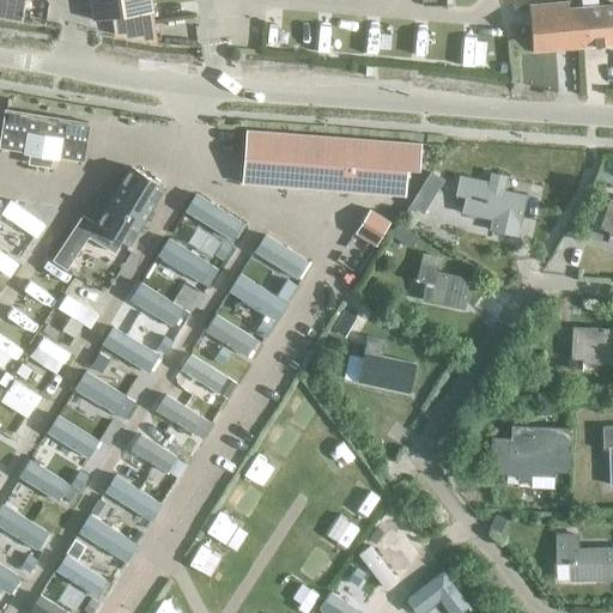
[(89,0),(92,20),(113,17),(152,11),(150,0),(89,0)]
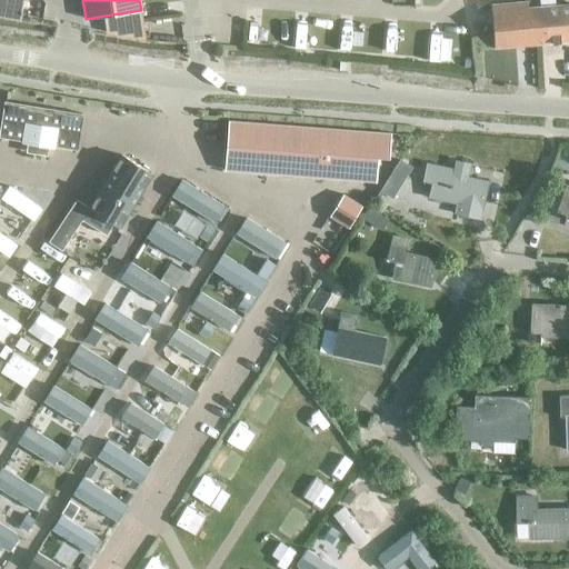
[(493,48),(568,40),(568,5),(527,9),(526,2),(490,6),(493,48)]
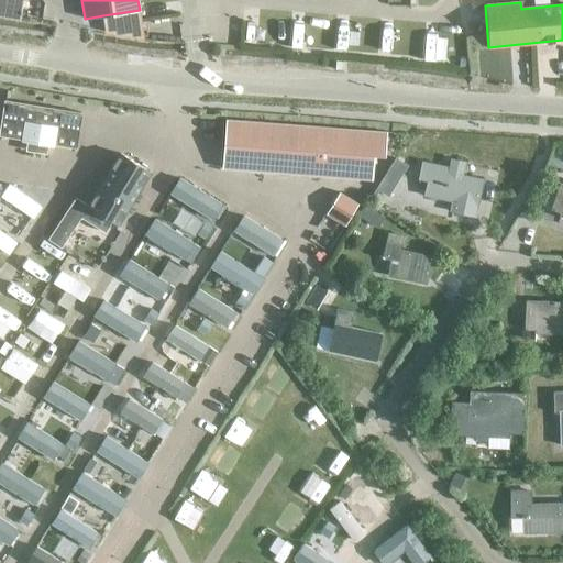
[(81,113),(6,100),(0,132),(0,134),(76,147),(81,113)]
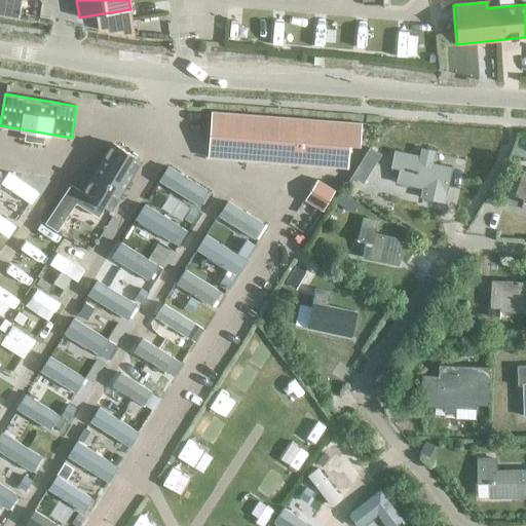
[(362,122),(291,117),(214,111),(210,158),(348,170),(350,143),(360,144),(362,122)]
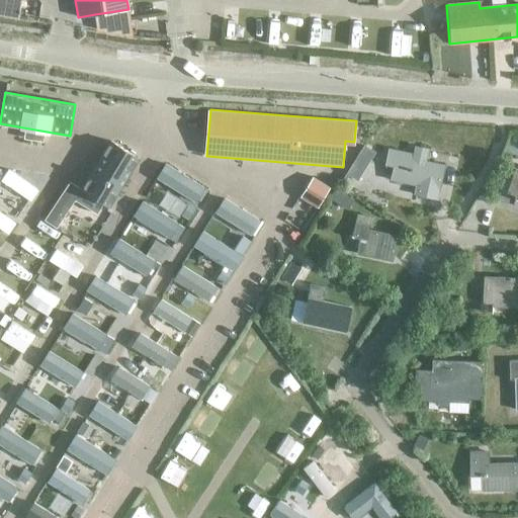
[(110,207),(141,159),(113,143),(83,191),(110,207)]
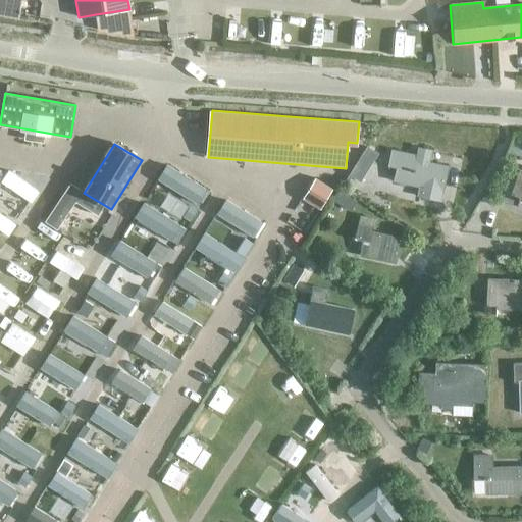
[(419,156),(393,151),(388,166),(397,168),(395,180),(420,186),(418,195),(439,200),(447,166),(418,160),(419,156)]
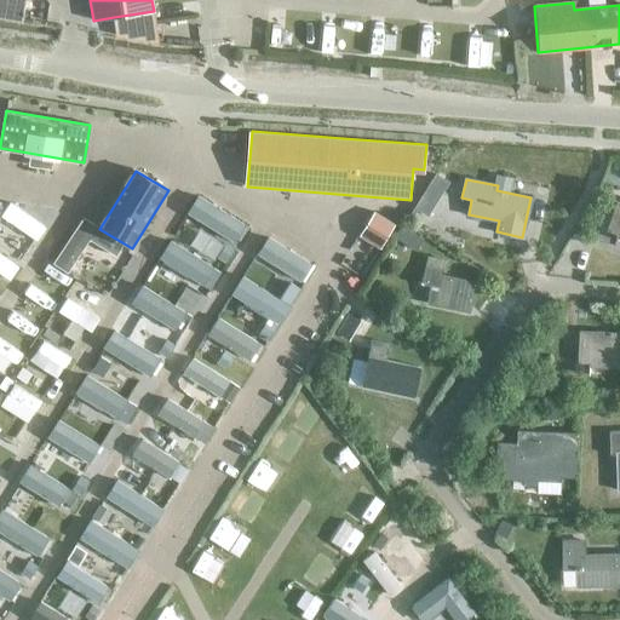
[(212,230),(220,218),(193,201),(184,213),(212,230)]
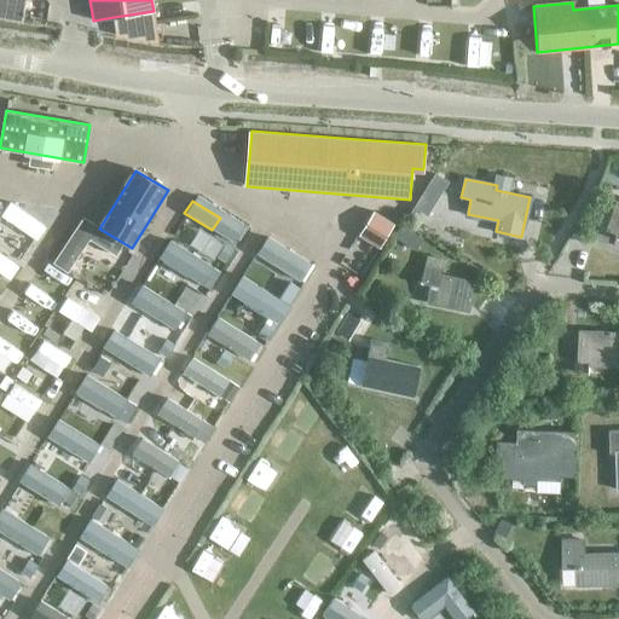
[(1,215),(36,241),(46,227),(10,202),(1,215)]
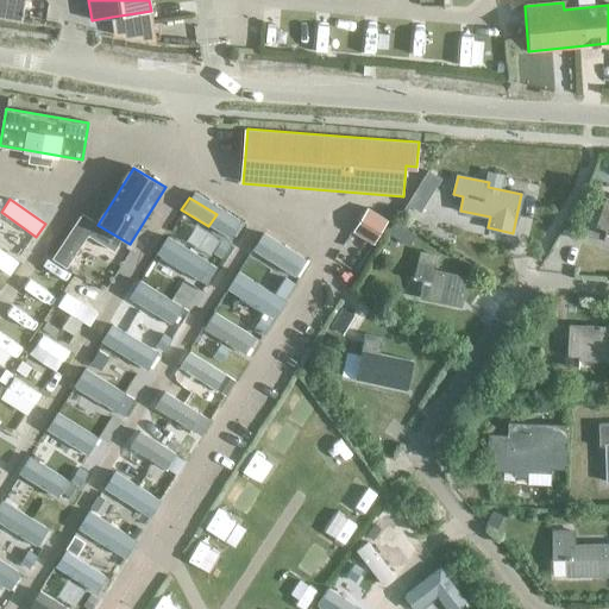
[(608,232),(608,199),(607,199),(596,227),(608,232)]
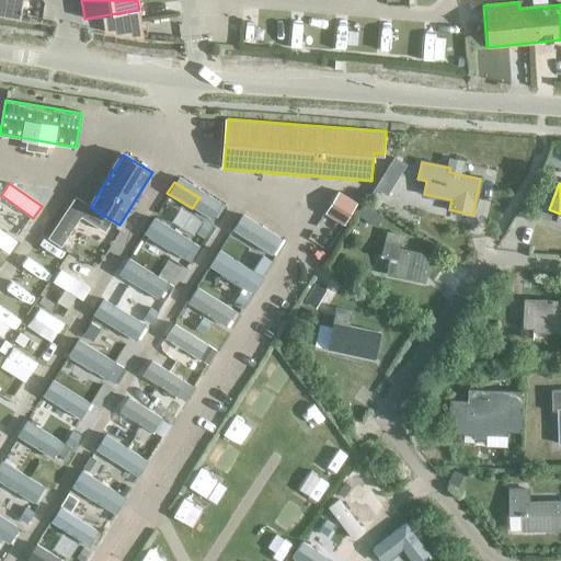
[(48,238),(69,253),(89,225),(67,209),(48,238)]
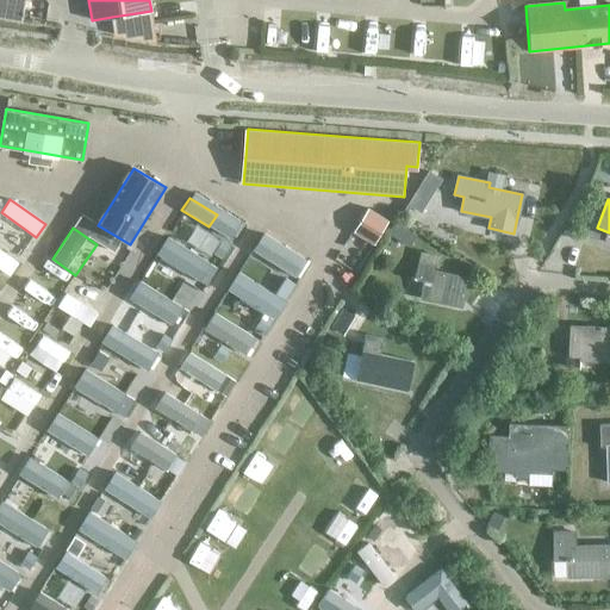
[(200,238),(192,251),(219,268),(226,255),(200,238)]
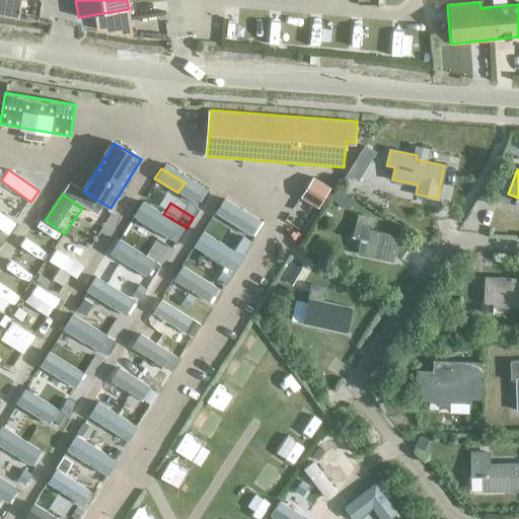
[(0,228),(8,234),(16,224),(0,212),(0,228)]
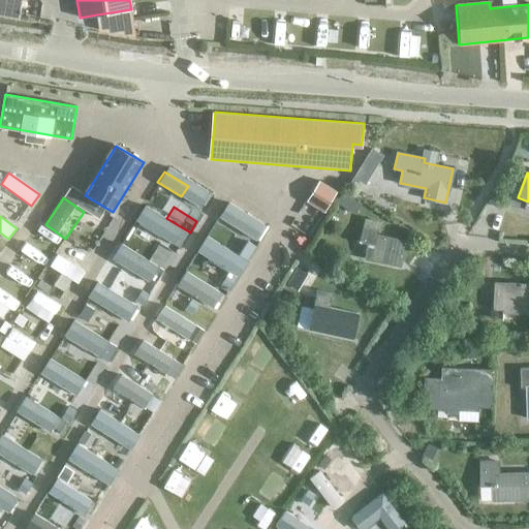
[(128,229),(152,245),(159,234),(134,219),(128,229)]
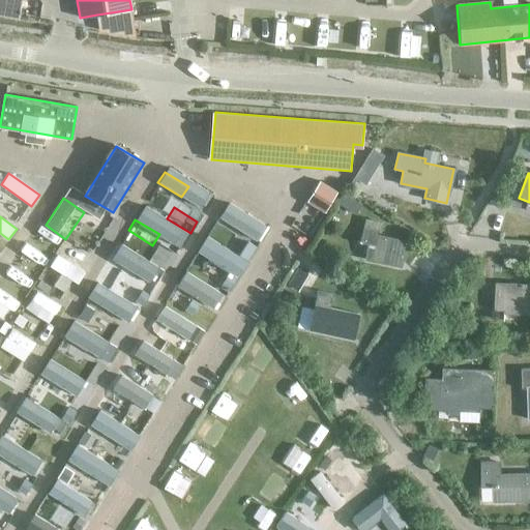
[(403,260),(406,242),(376,236),(378,223),(365,219),(360,242),(367,244),(364,259),(386,263),(387,257),(403,260)]
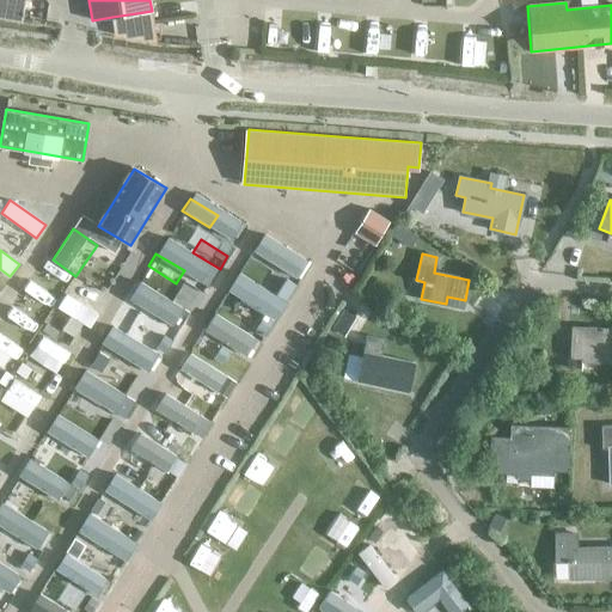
[(17,310),(42,326),(63,295),(38,280),(17,310)]
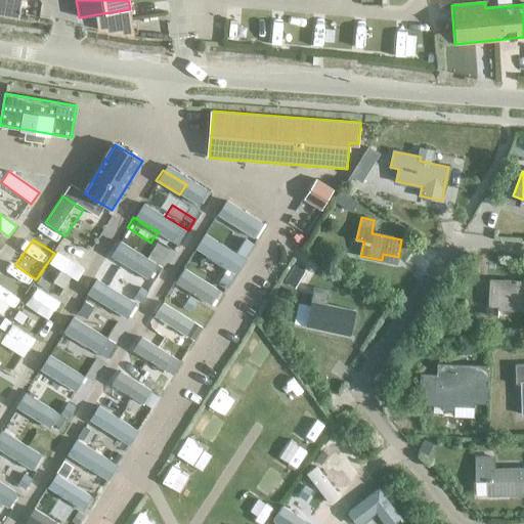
[(77,280),(84,269),(56,252),(49,263),(77,280)]
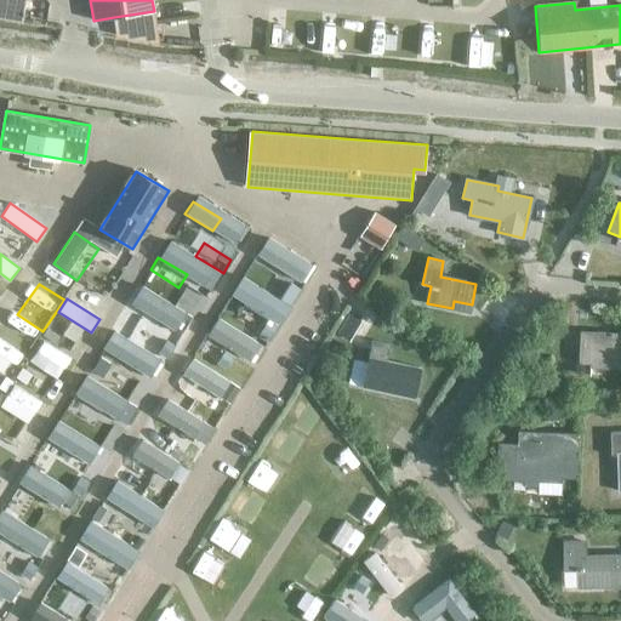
[(188,329),(197,315),(169,298),(161,311),(188,329)]
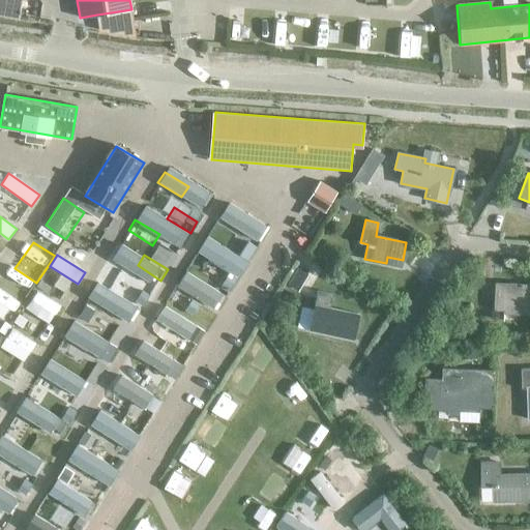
[(105,267),(98,277),(122,293),(129,283),(105,267)]
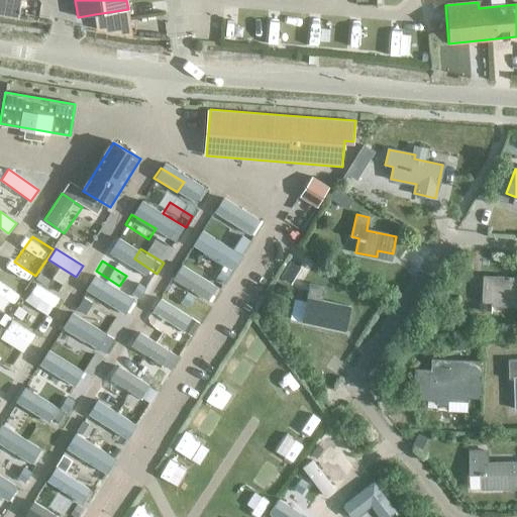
[(292,262),(282,278),(291,283),(301,268),(292,262)]
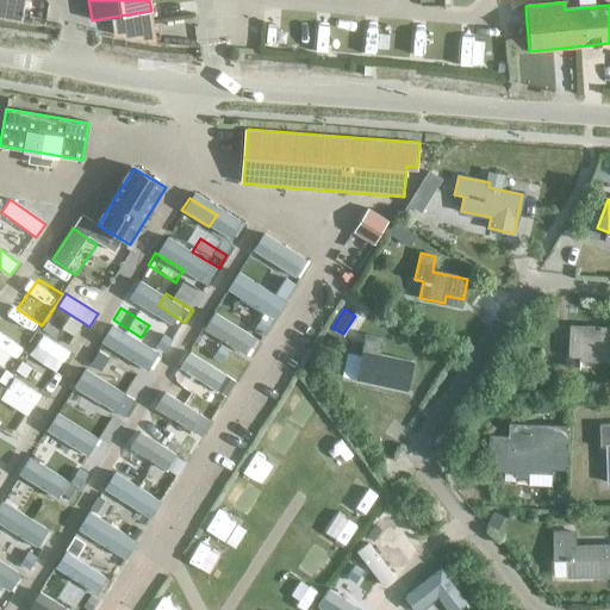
[(204,329),(246,355),(256,338),(215,312),(204,329)]
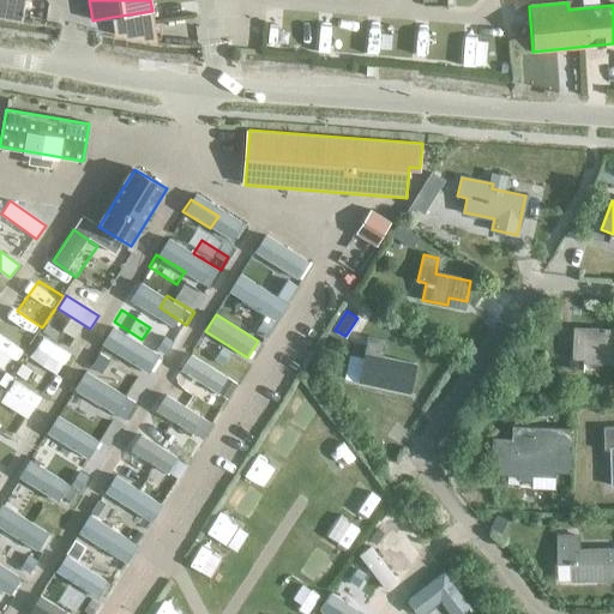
[(613,362),(613,331),(573,330),(572,360),(613,362)]
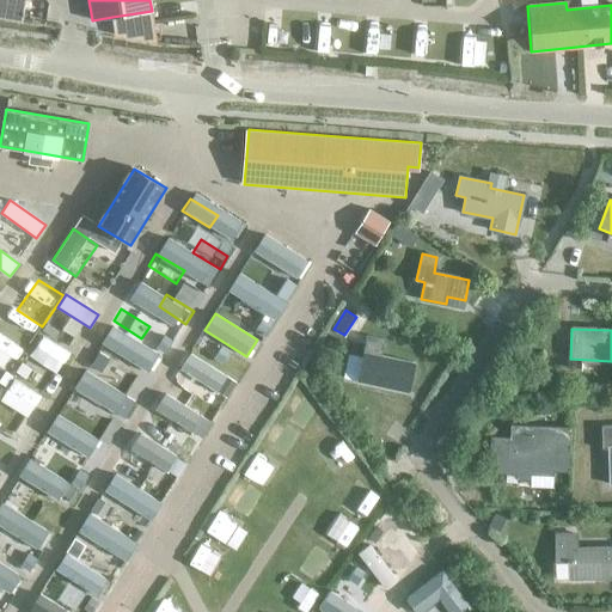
[(367,336),(361,363),(369,366),(366,381),(391,387),(407,391),(409,384),(414,363),(379,355),(383,340),(367,336)]
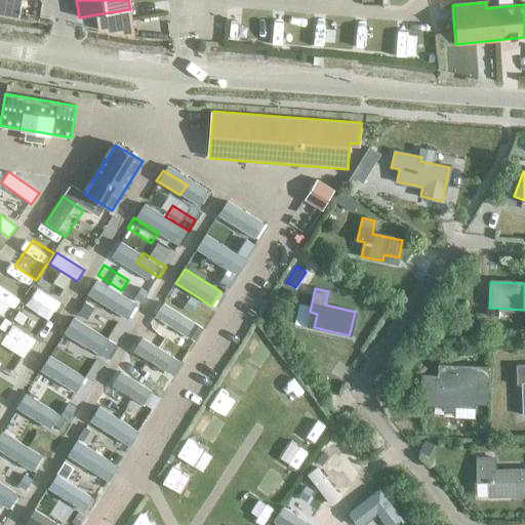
[(130,325),(136,315),(113,299),(107,311),(130,325)]
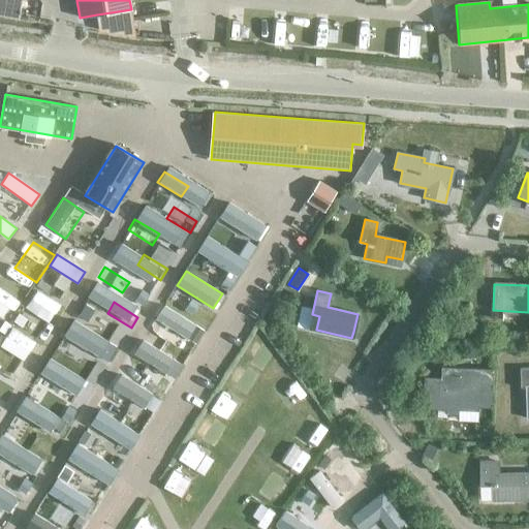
[(164,306),(156,319),(187,338),(195,324),(164,306)]
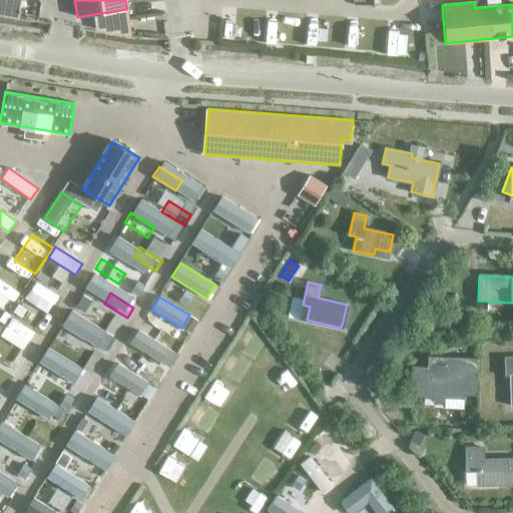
[(73,305),(66,315),(89,330),(96,319),(73,305)]
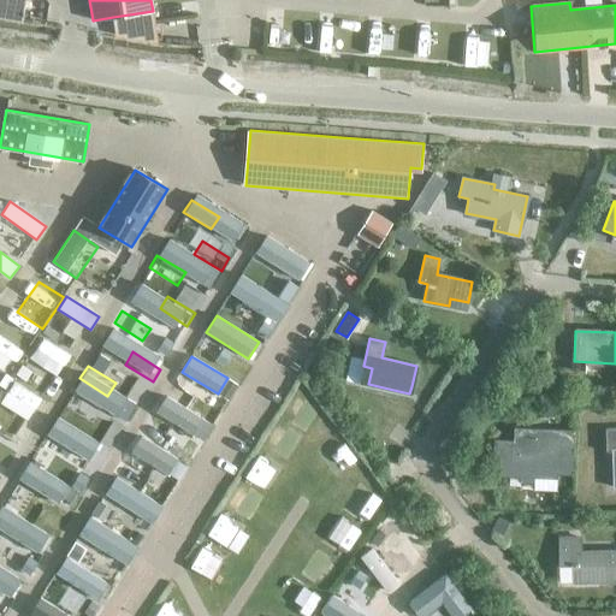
[(157,412),(193,434),(203,418),(166,396),(157,412)]
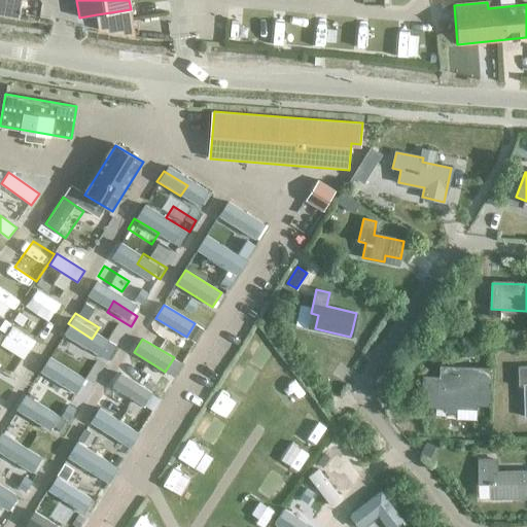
[(108,362),(84,348),(77,359),(101,374),(108,362)]
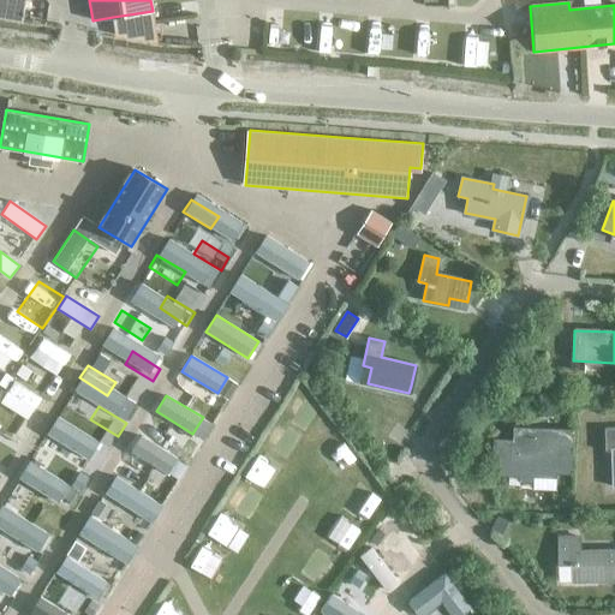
[(53,421),(45,434),(73,451),(81,437),(53,421)]
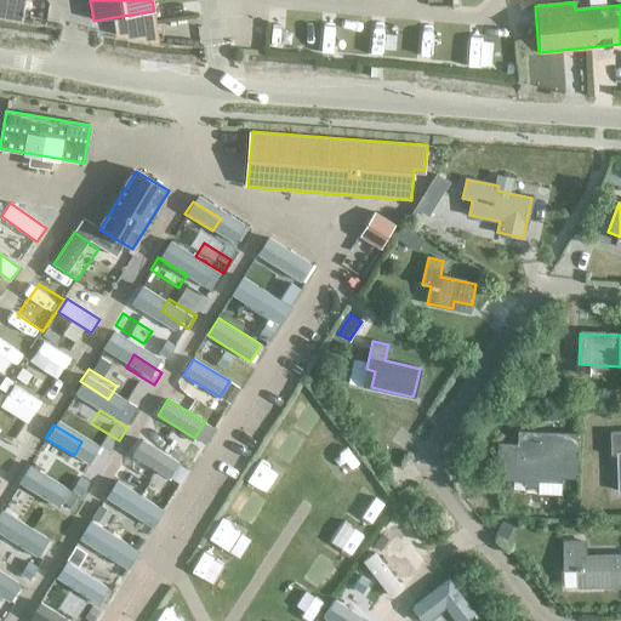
[(617,457),(619,493),(620,493),(620,433),(609,434),(610,457),(617,457)]
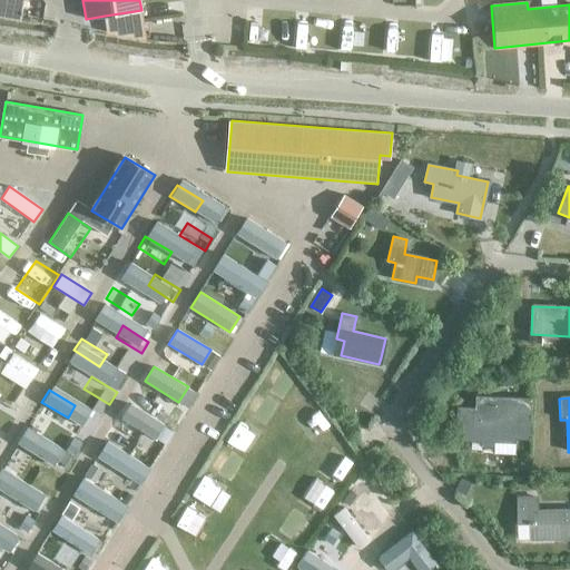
[(17,411),(0,400),(0,415),(9,422),(17,411)]
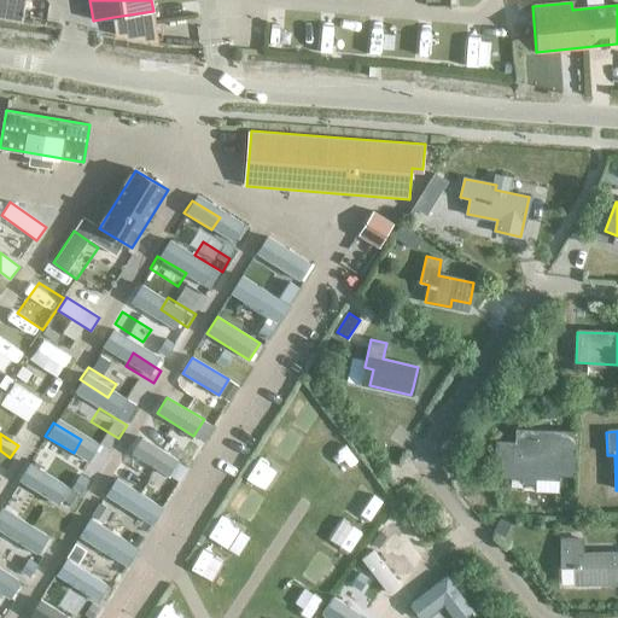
[(501,442),(500,472),(500,473),(512,474),(523,476),(523,479),(534,479),(534,476),(543,476),(544,472),(569,473),(571,437),(518,433),(517,443),(501,442)]
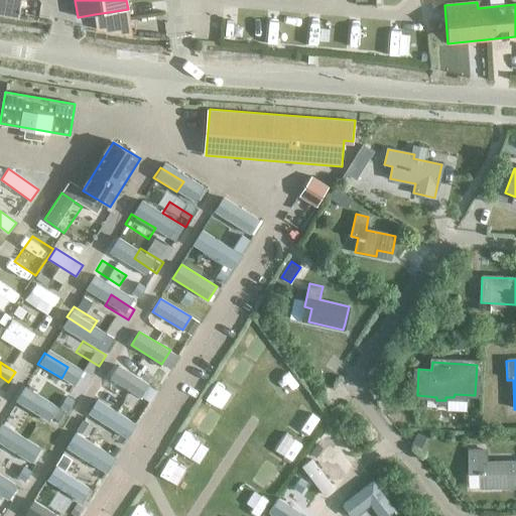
[(110,379),(140,397),(149,384),(118,365),(110,379)]
